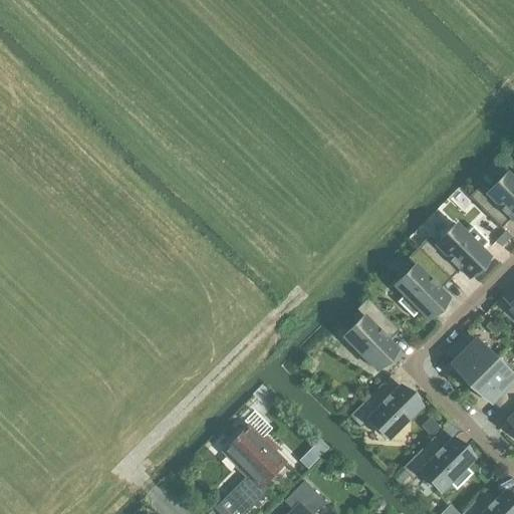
[(480,186),(469,197),(500,228),(509,220),(513,214),(513,181),(506,174),(487,193),(480,186)]
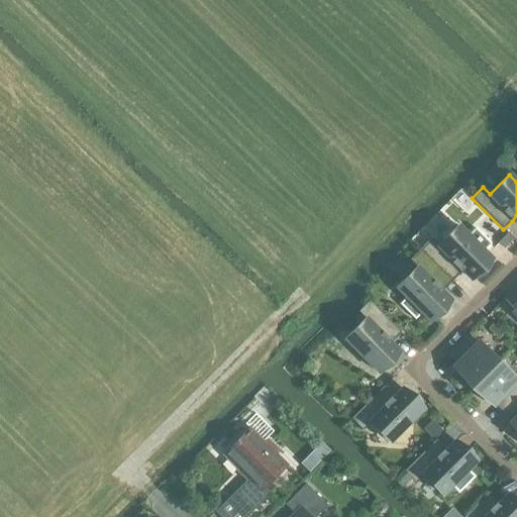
[(431,237),(420,248),(452,281),(460,272),(467,266),(476,276),(493,260),(483,250),(490,243),(475,227),(468,234),(458,225),(438,244),(431,237)]
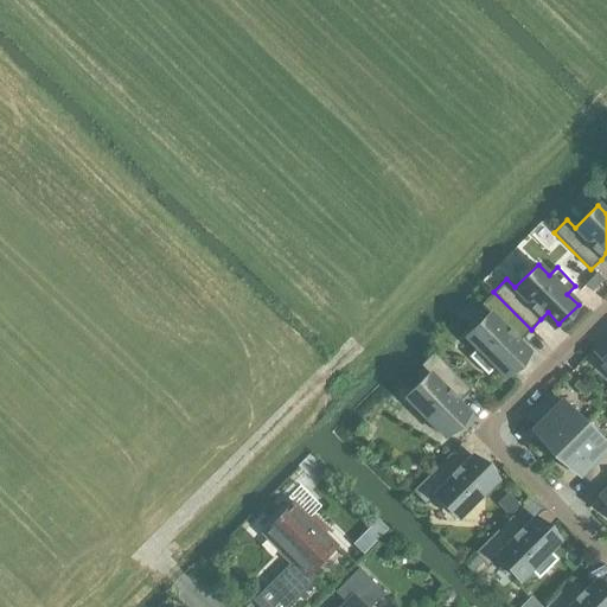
[(489,313),(466,337),(477,347),(468,356),(487,374),(496,365),(506,377),(525,357),(513,346),(521,339),(531,330),(493,292),(480,305),(489,313)]
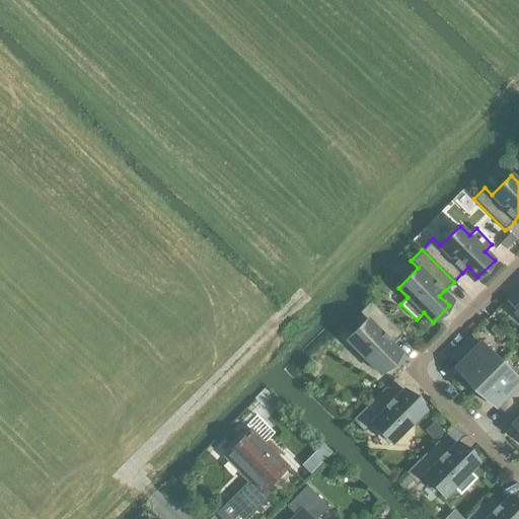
[(518,312),(518,286),(506,299),(518,312)]
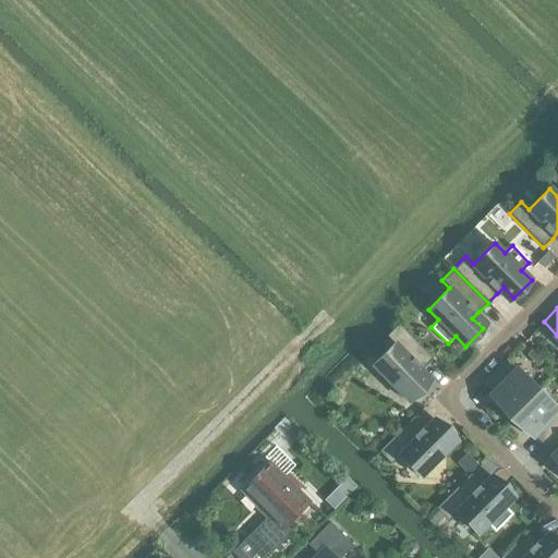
[(393,343),(373,365),(410,402),(427,384),(416,374),(423,367),(413,359),(423,349),(398,324),(386,336),(393,343)]
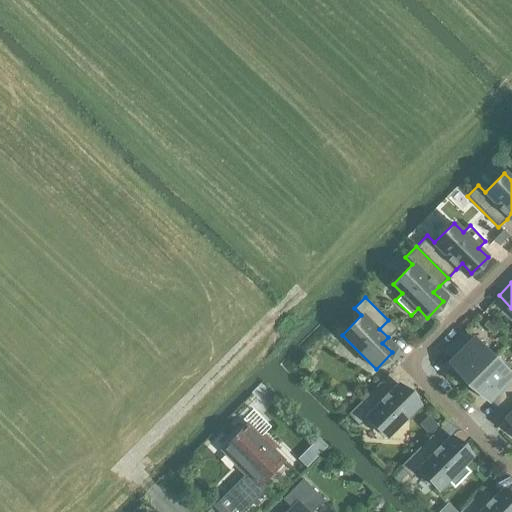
[(468,383),(493,357),(465,329),(447,347),(456,356),(451,361),(458,368),(455,371),(468,383)]
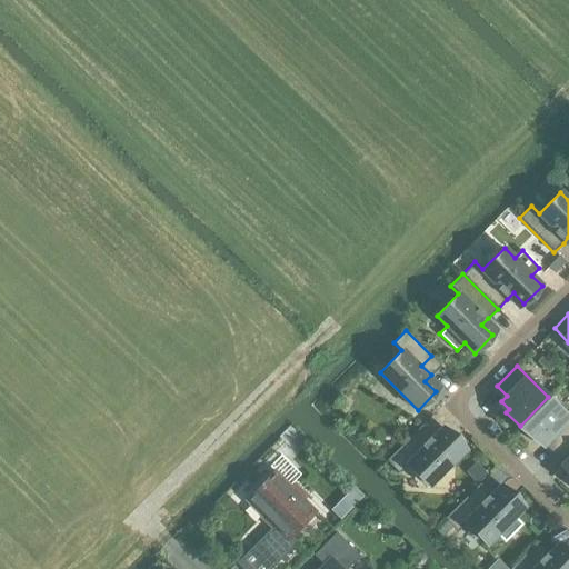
[(559,448),(568,438),(568,418),(548,397),(520,426),(533,439),(536,436),(543,443),(549,439),(559,448)]
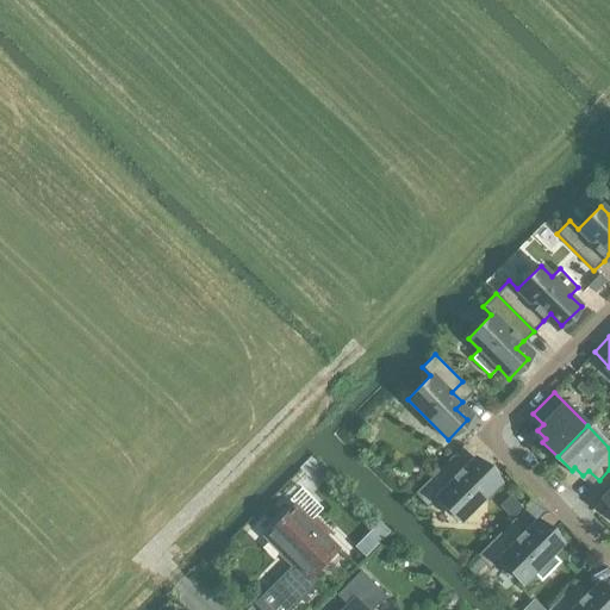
[(452,455),(415,493),(428,506),(436,498),(459,521),(499,480),(480,461),(468,473),(462,466),(452,455)]
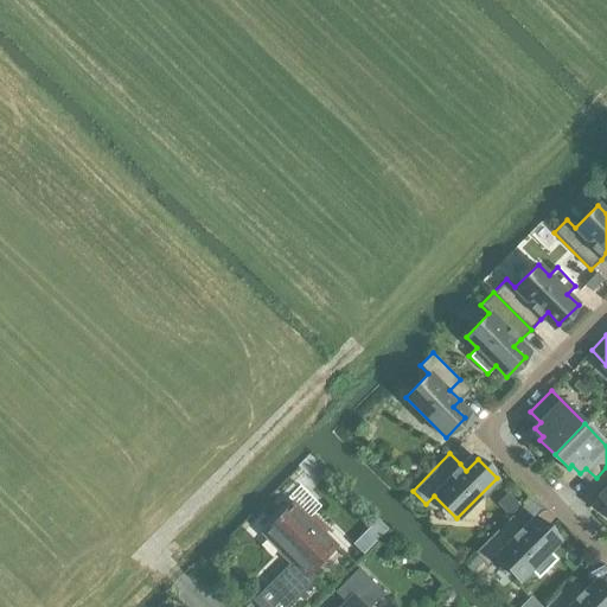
[(606,506),(606,467),(596,478),(606,489),(601,494),(606,499),(606,505),(606,506)]
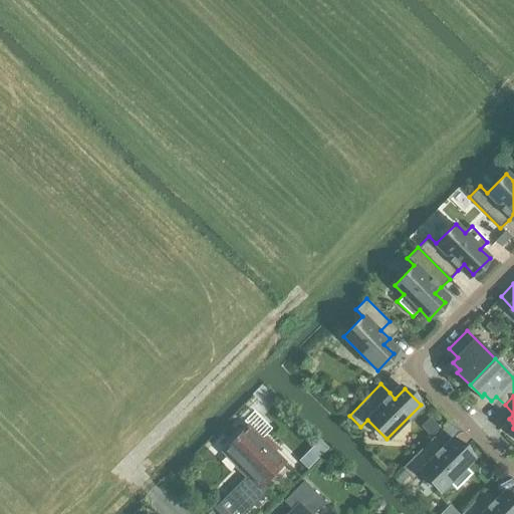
[(261,486),(285,462),(274,451),(277,449),(265,436),(262,439),(248,426),(222,453),(246,476),(231,492),(249,510),(267,492),(261,486)]
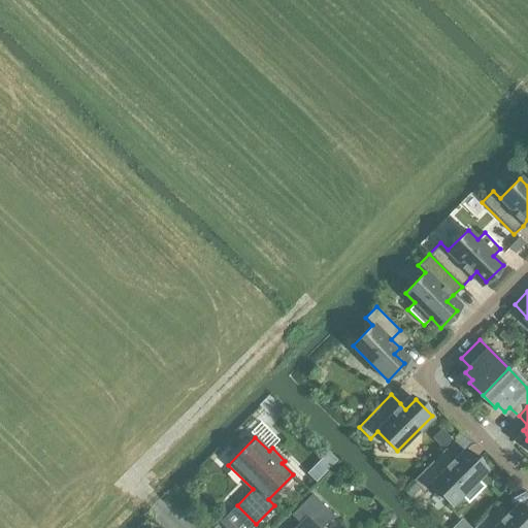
[(414,482),(404,491),(409,497),(420,487),(424,492),(431,485),(452,504),(461,495),(468,502),(484,488),(475,480),(487,469),(470,453),(460,463),(455,458),(446,449),(413,481),(414,482)]
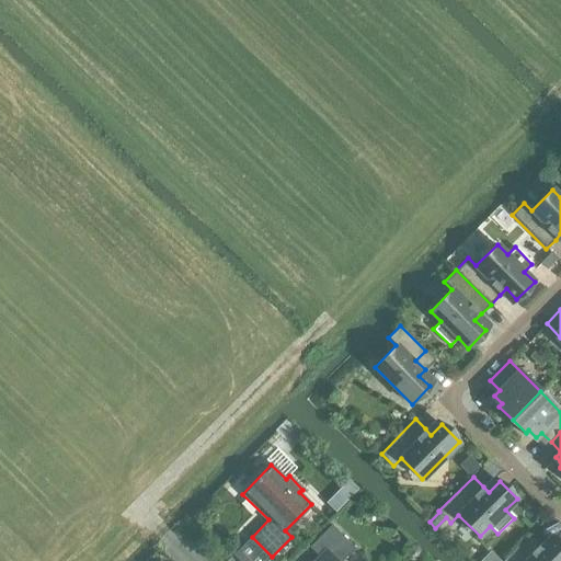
[(341,560),(354,548),(331,526),(309,548),(320,559),(318,560),(341,560)]
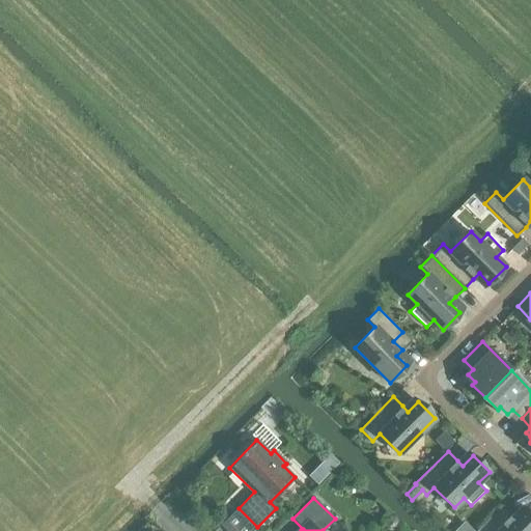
[(530,530),(530,513),(527,510),(521,504),(502,523),(493,514),(476,530),(530,530)]
